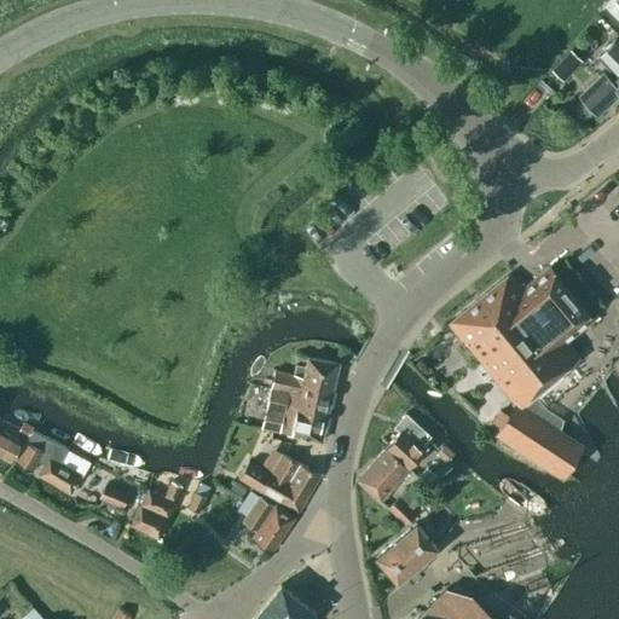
[(603,52),(618,68),(608,77),(602,73),(579,96),(596,115),(618,93),(618,44),(615,40),(603,52)]
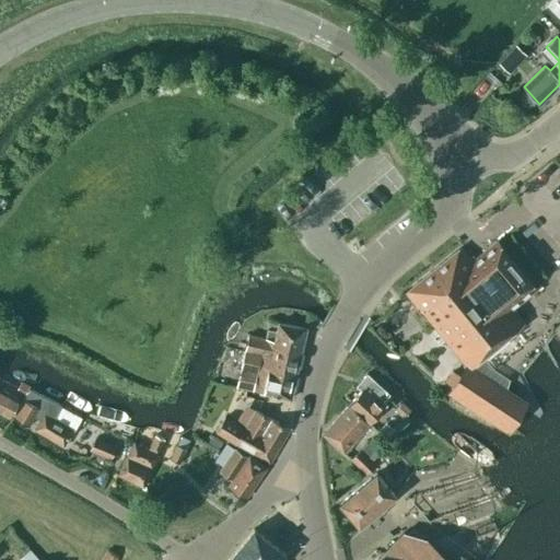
[(509,72),(524,55),(514,46),(499,63),(509,72)]
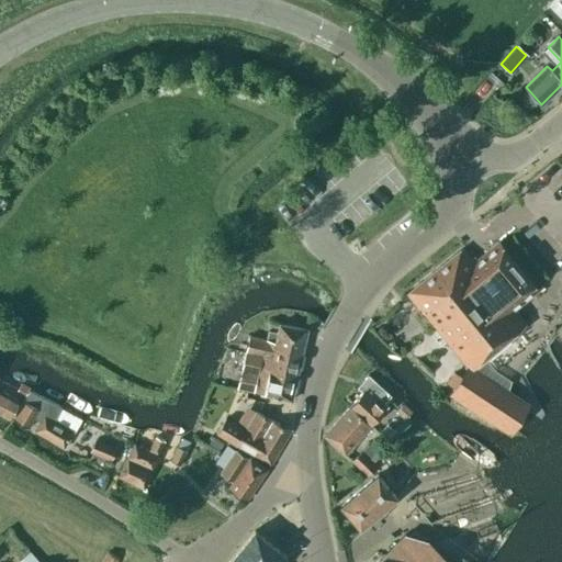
[(461,248),(407,294),(456,352),(468,367),(450,393),(509,431),(528,404),(482,373),(471,367),(524,323),(513,311),(537,291),(497,244),(473,263),(461,248)]
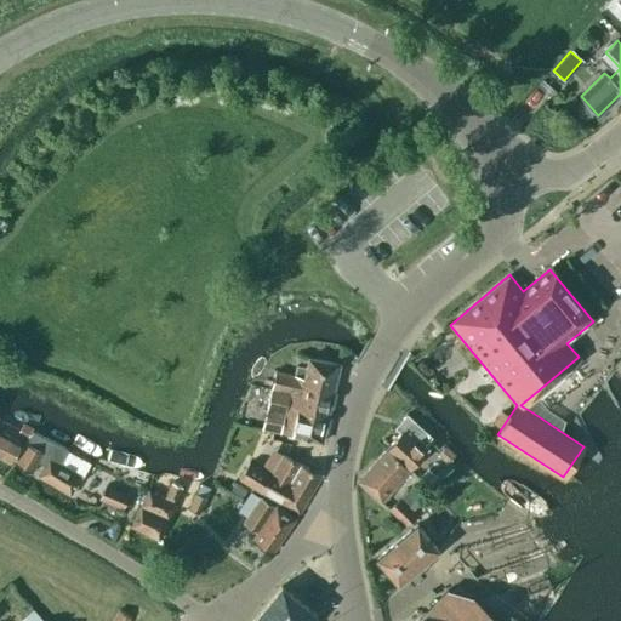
[(274,370),(271,389),(298,397),(302,383),(332,391),(339,364),(308,358),(303,377),(294,375),(274,370)]
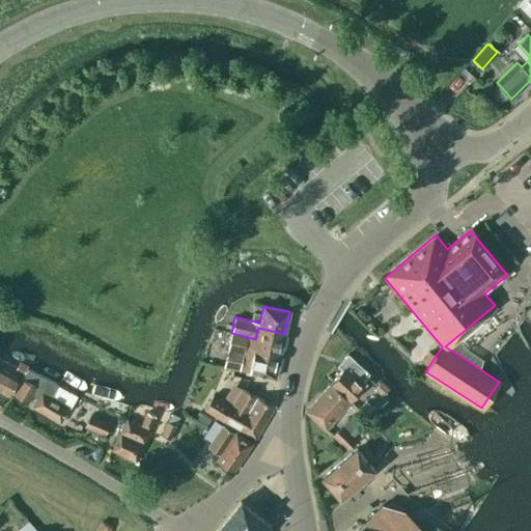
[(231,333),(227,350),(223,366),(275,379),(284,334),(258,328),(255,339),(231,333)]
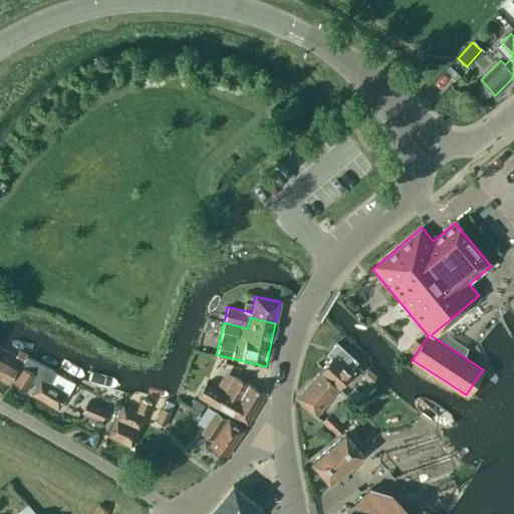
[(319,370),(338,389),(350,374),(353,370),(350,367),(356,360),(336,342),(329,349),(334,353),(319,370)]
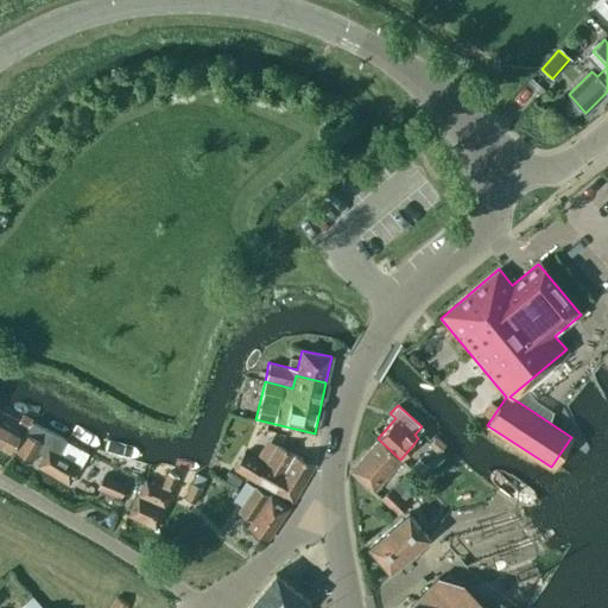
[(0,422),(0,449),(8,455),(20,434),(0,422)]
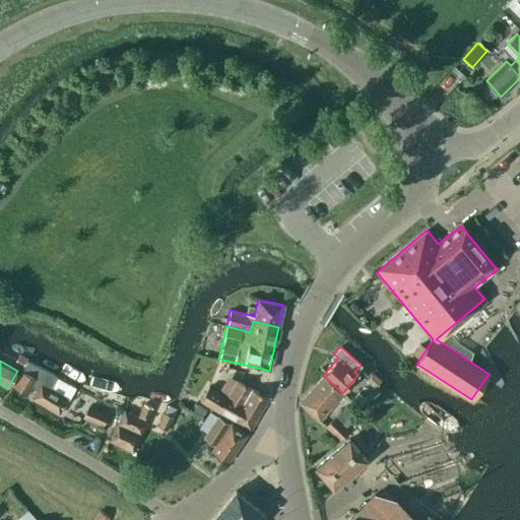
[(58,415),(67,399),(49,388),(56,376),(26,362),(11,388),(25,396),(35,381),(40,384),(30,399),(58,415)]
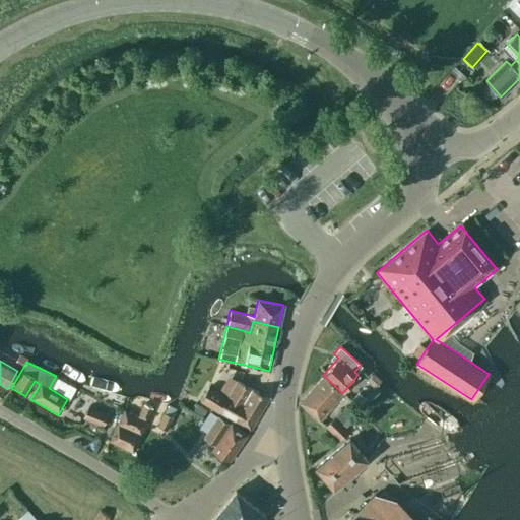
[(373,373),(365,381),(371,386),(374,389),(381,381),(373,373)]
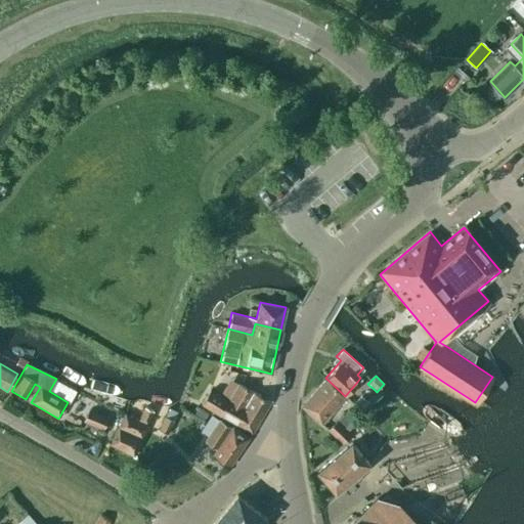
[(320,424),(345,396),(325,378),(301,406),(320,424)]
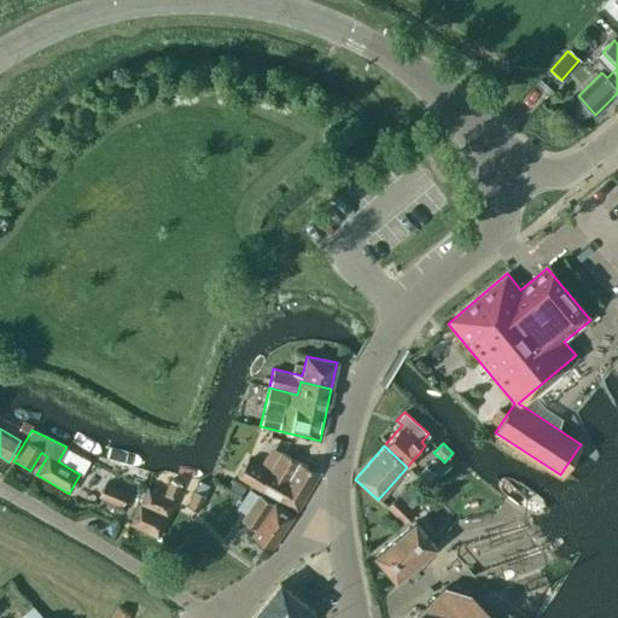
[(319,473),(281,452),(269,473),(248,460),(237,476),(258,490),(258,489),(275,499),(297,511),(319,473)]
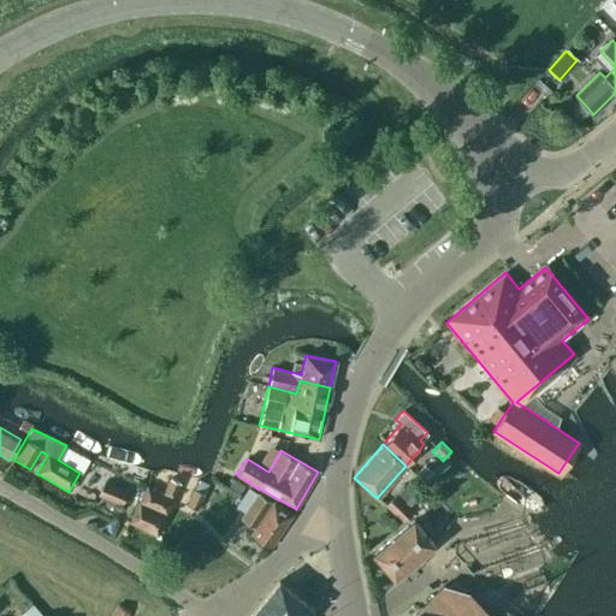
[(163,493),(146,486),(129,523),(155,537),(173,498),(172,498),(179,483),(170,478),(163,493)]
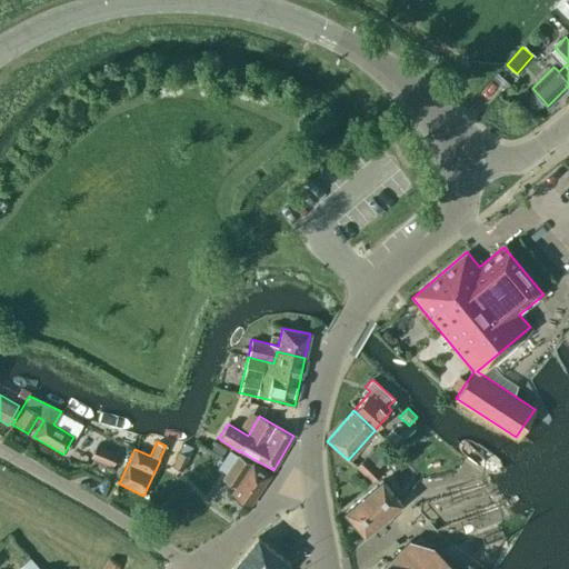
[(181,445),(179,451),(188,456),(191,447),(192,447),(182,442),(181,445)]
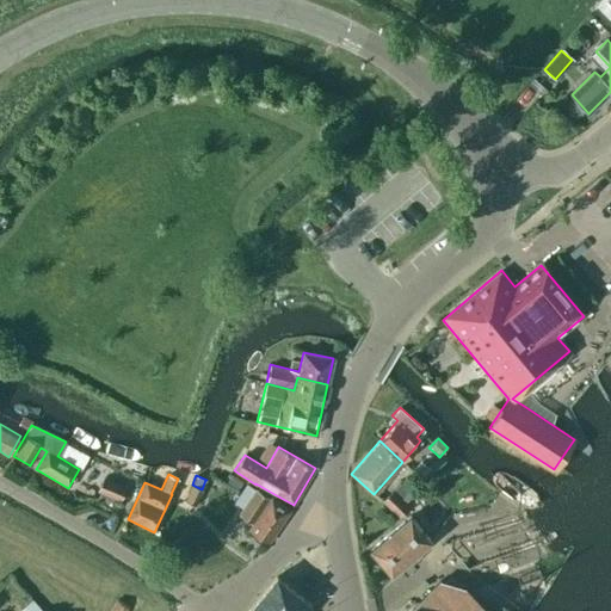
[(228,477),(224,485),(235,491),(241,481),(230,475),(228,477)]
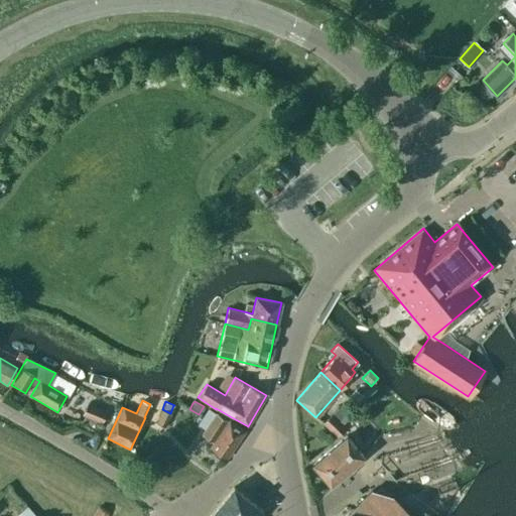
[(106,411),(87,403),(82,415),(101,423),(106,411)]
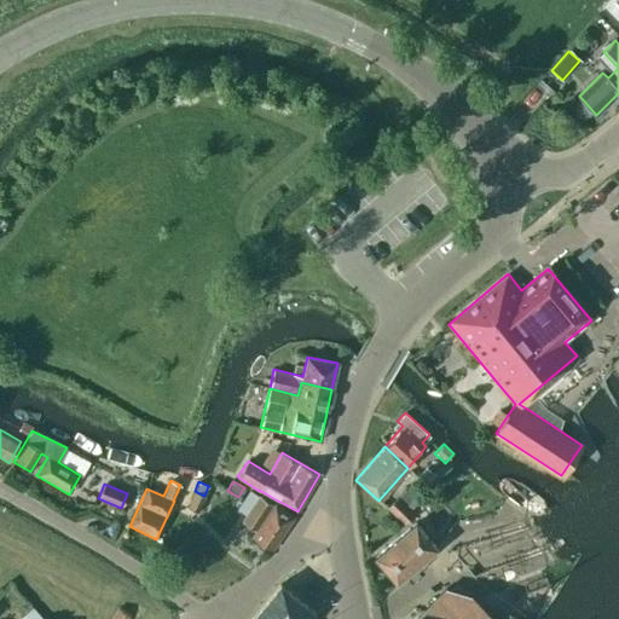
[(241,521),(256,530),(275,503),(258,492),(258,493),(249,489),(238,507),(247,512),(241,521)]
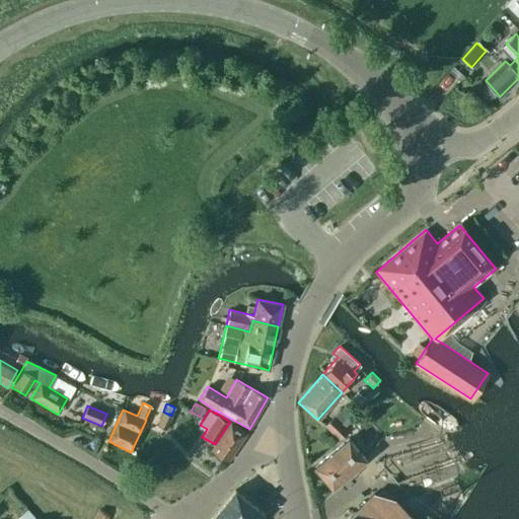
[(339,411),(332,417),(340,424),(346,418),(339,411)]
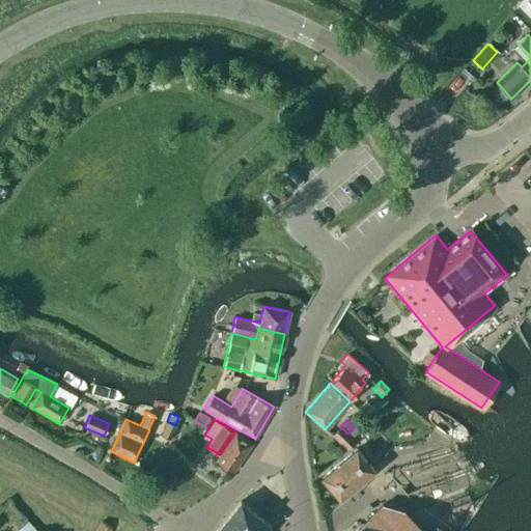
[(169,439),(175,425),(167,421),(161,435),(169,439)]
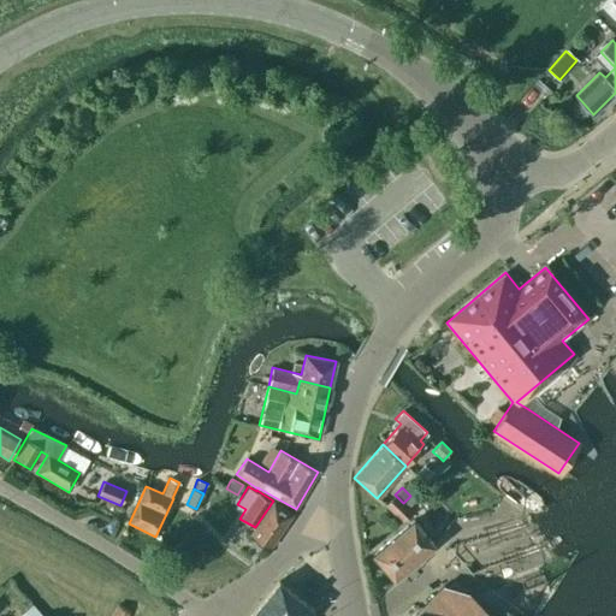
[(395,495),(384,505),(402,522),(412,511),(403,503),(395,495)]
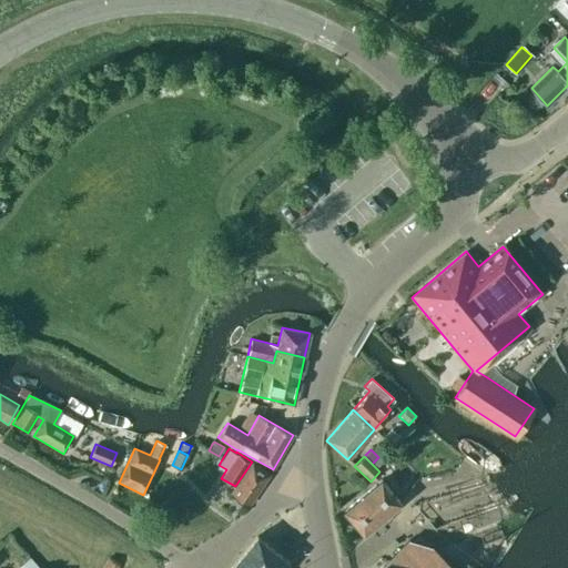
[(252,462),(235,486),(230,494),(249,505),(270,474),(252,462)]
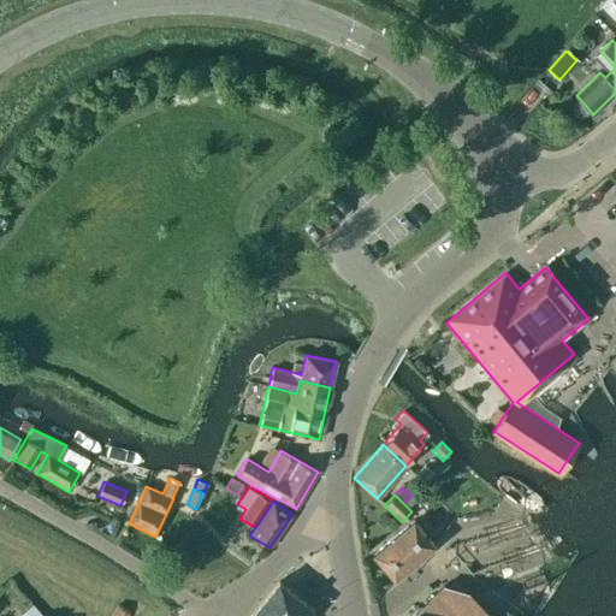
[(394,579),(433,545),(413,520),(373,555),(394,579)]
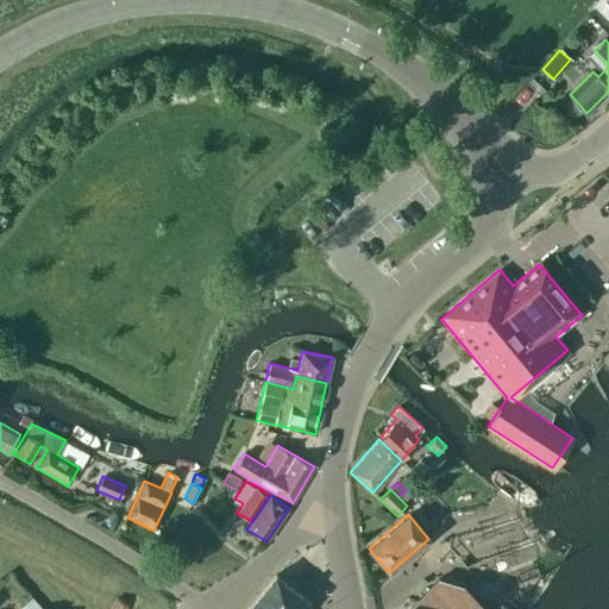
[(303,608),(309,603),(275,575),(245,608),(303,608)]
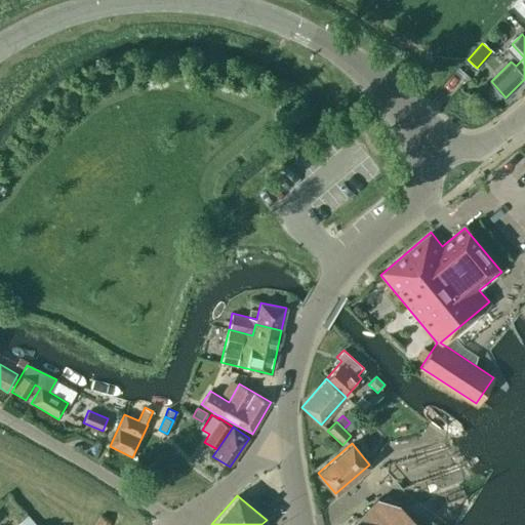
[(421,524),(399,503),(376,498),(354,523),(352,524),(421,524)]
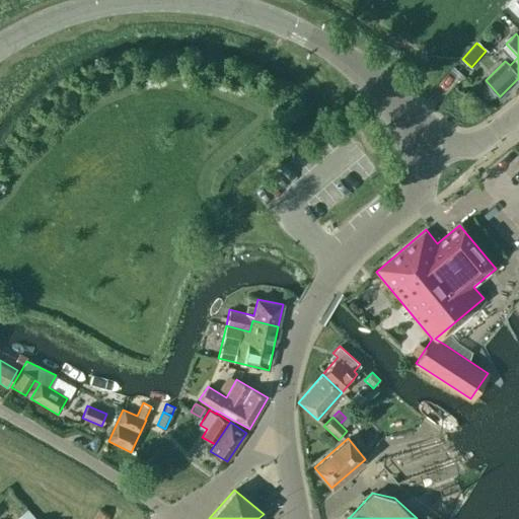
[(106,518),(108,516),(98,509),(91,518),(106,518)]
